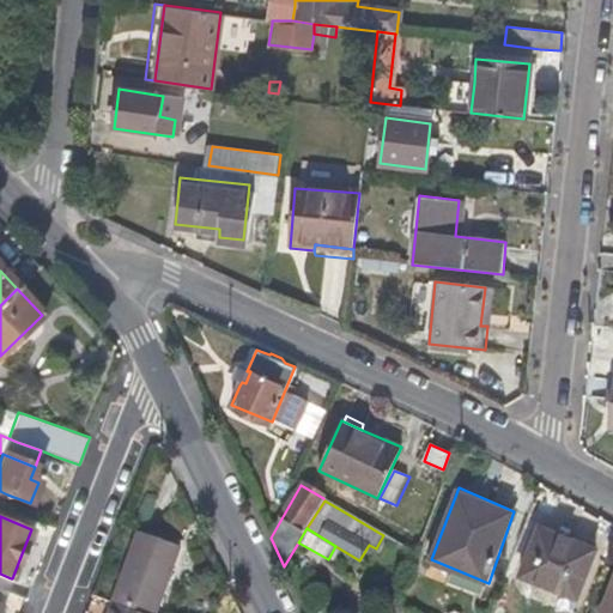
[(576,596),(595,550),(540,528),(521,575),(576,596)]
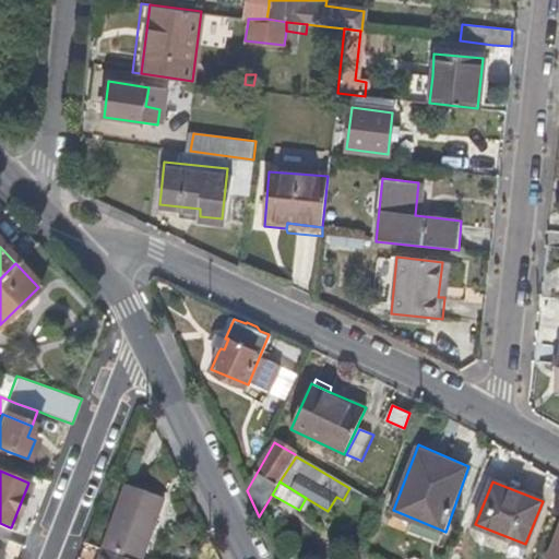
[(123,558),(140,558),(164,499),(127,484),(102,549),(104,550),(123,558)]
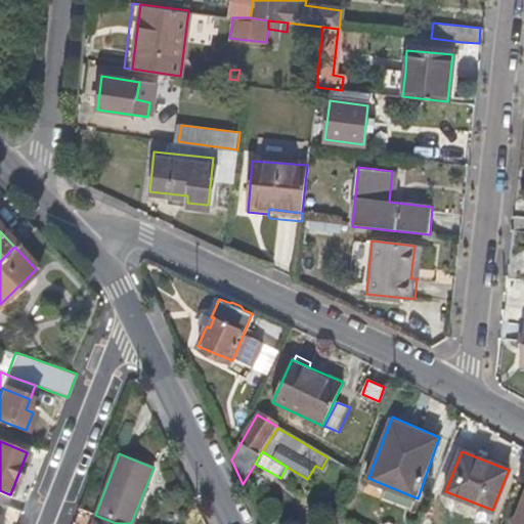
[(9,494),(0,490),(0,503),(5,506),(9,494)]
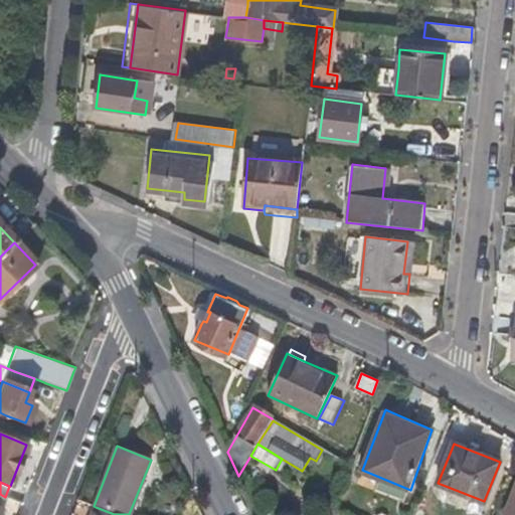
[(514,514),(514,494),(506,514),(514,514)]
